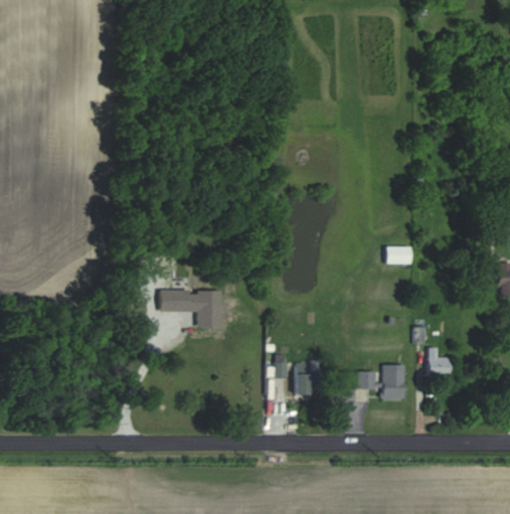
[(411,246),(386,246),(386,265),(411,265),(411,246)]
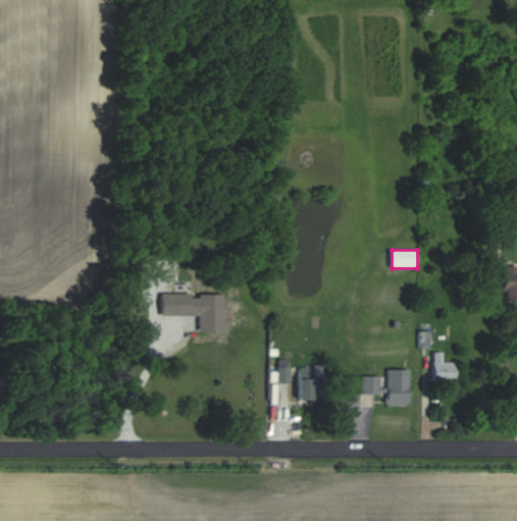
[(516,267),(505,267),(505,302),(516,301),(516,267)]
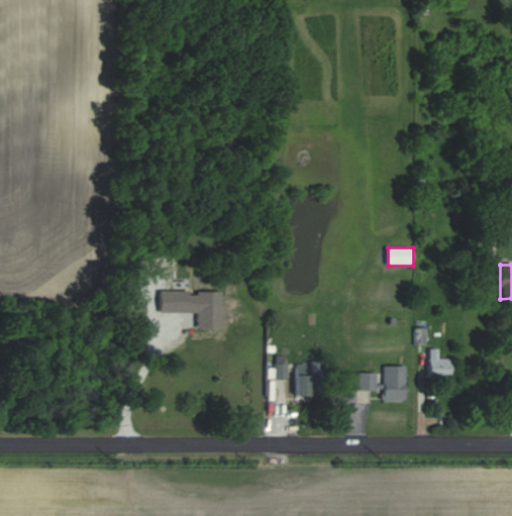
[(161,313),(190,313),(190,292),(162,292),(161,313)]
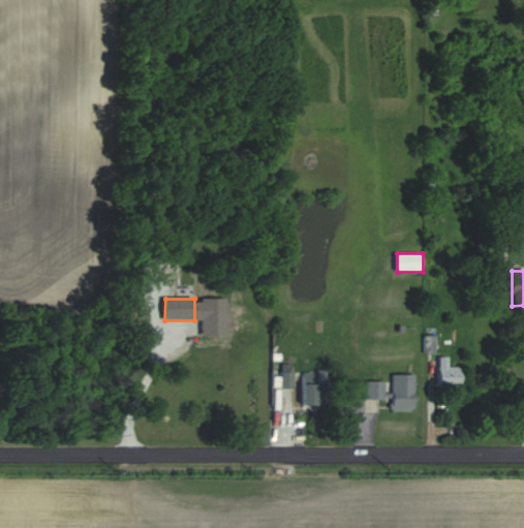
[(226,304),(204,304),(204,335),(226,335),(226,304)]
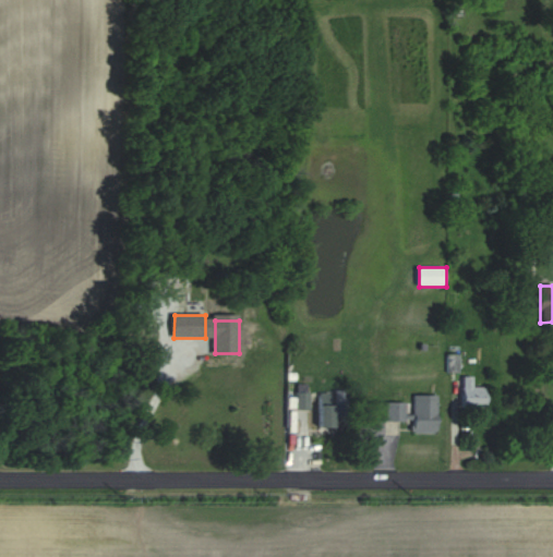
[(490,387),(477,387),(477,377),(465,377),(465,409),(490,409),(490,387)]
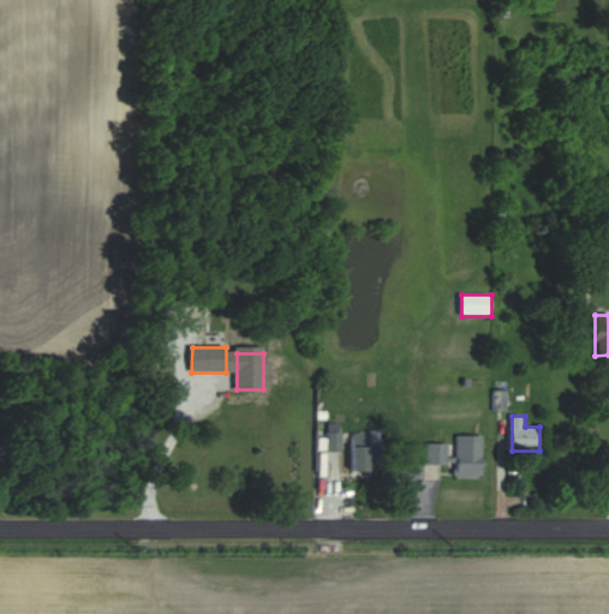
[(326,451),(345,451),(345,424),(326,424),(326,451)]
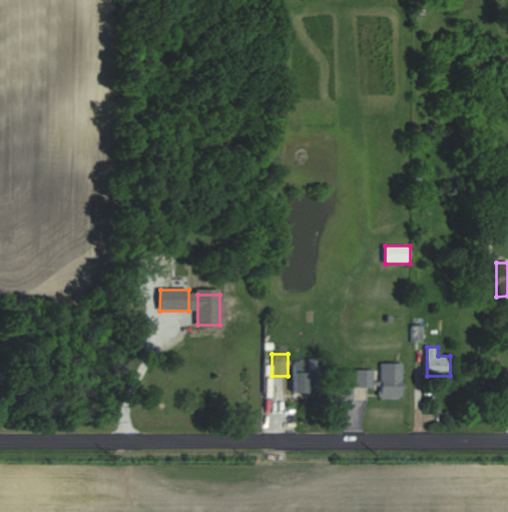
[(295,373),(294,393),(323,393),(324,360),(310,359),(310,373),(295,373)]
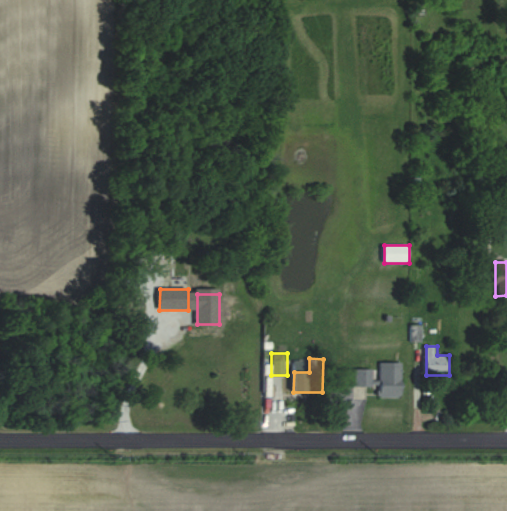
[(381,397),(404,398),(404,363),(382,363),(381,379),(375,379),(375,369),(357,369),(357,387),(381,387),(381,397)]
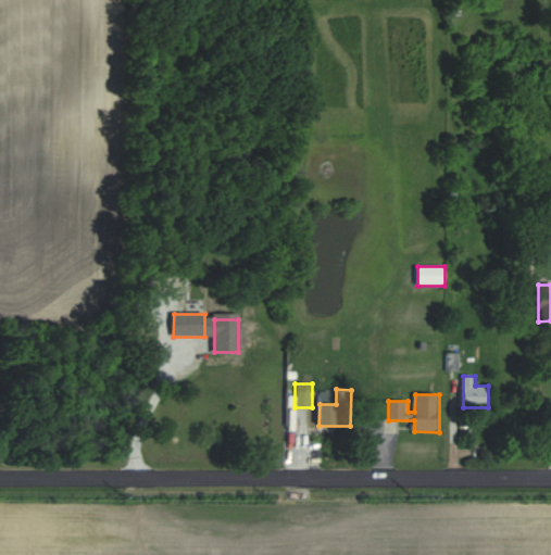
All buildings are outlined.
